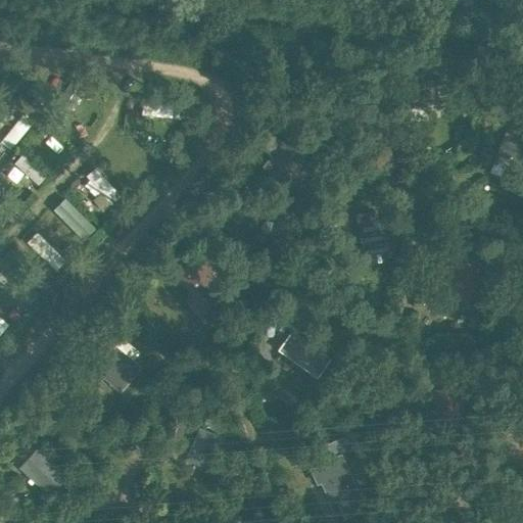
[(435,86),(444,84),(441,69),(401,78),(408,109),(438,104),(435,86)]
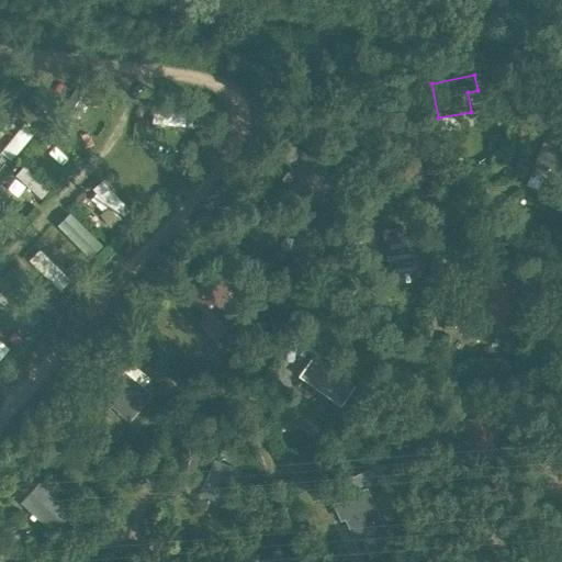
[(76,88),(51,128),(65,137),(90,97),(76,88)]
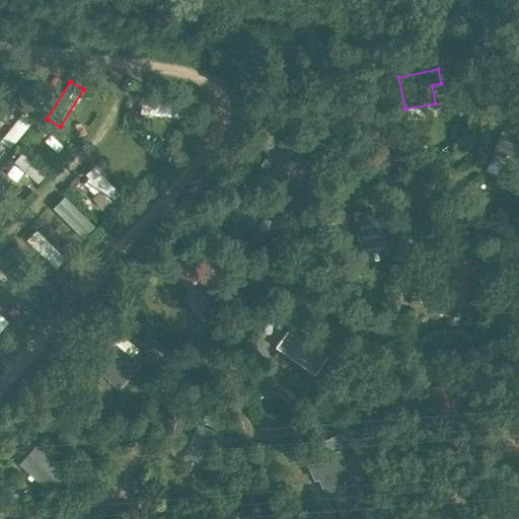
[(138,101),(137,114),(177,117),(178,104),(138,101)]
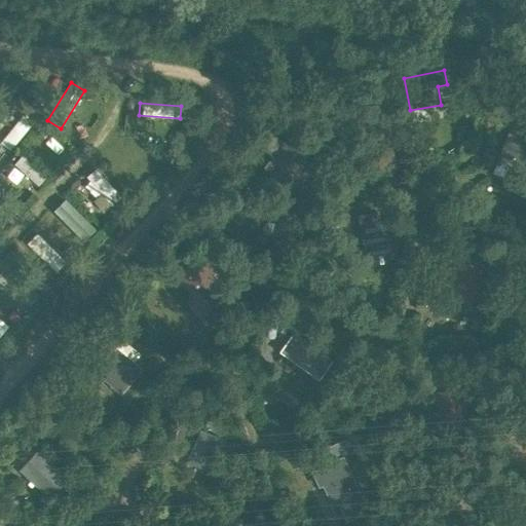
[(183,112),(182,119),(192,121),(193,113),(183,112)]
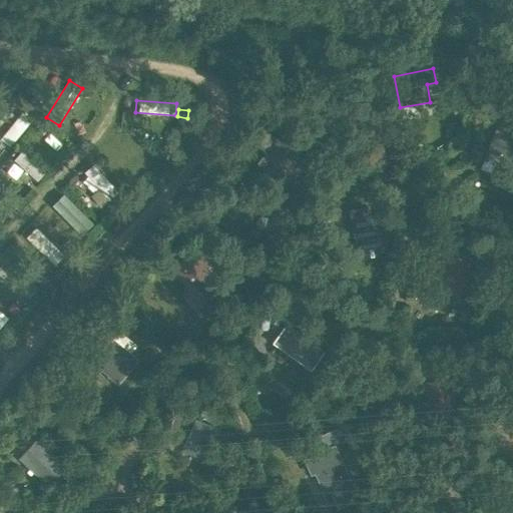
[(24,111),(0,138),(10,146),(33,118),(24,111)]
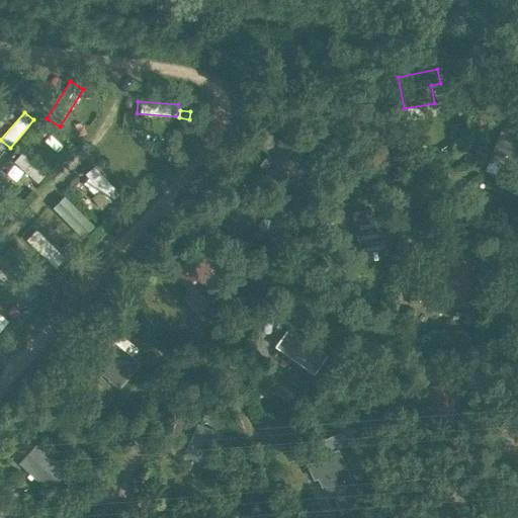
[(517,139),(501,132),(489,162),(517,173),(517,139)]
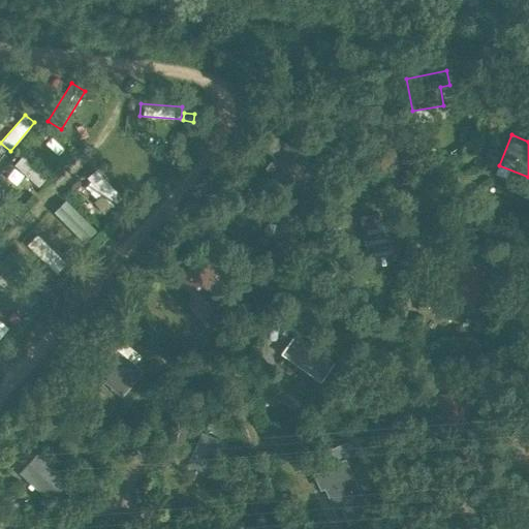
[(287,196),(312,166),(285,145),(266,169),(282,182),(277,189),(287,196)]
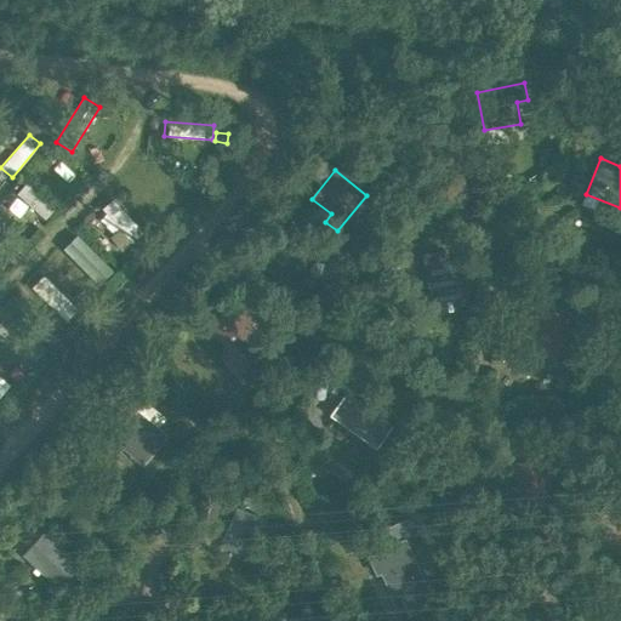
[(24,183),(16,193),(44,218),(53,209),(24,183)]
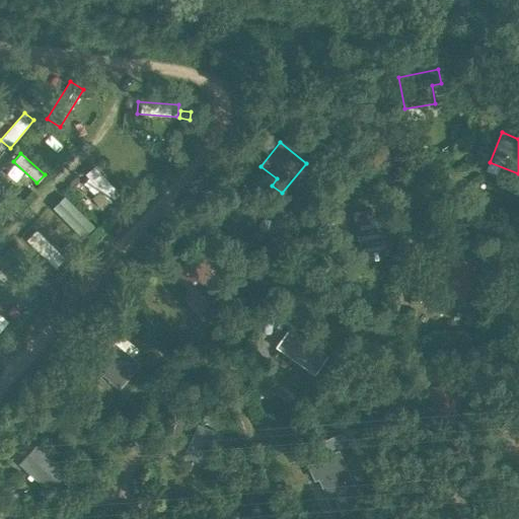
[(94,166),(85,174),(102,194),(105,197),(112,205),(114,206),(123,198),(94,166)]
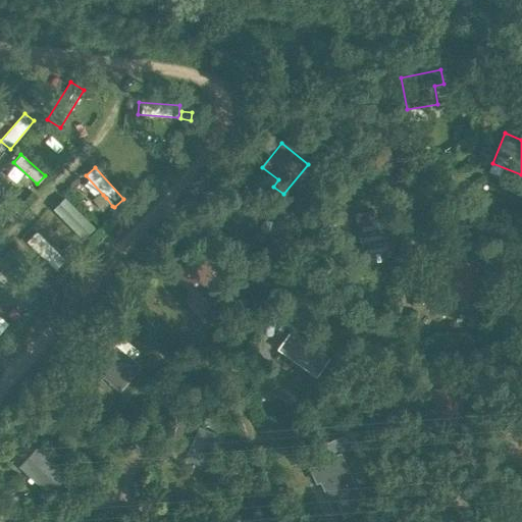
[(103,195),(94,203),(104,213),(112,206),(106,198),(103,195)]
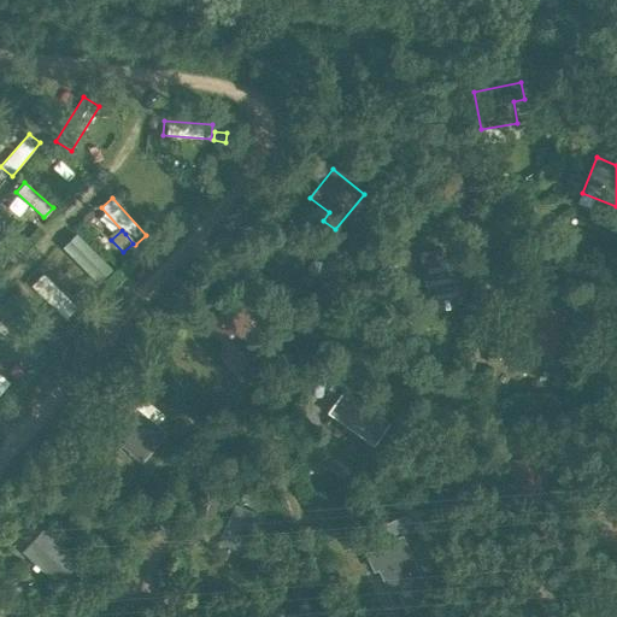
[(77,235),(63,248),(99,285),(112,271),(77,235)]
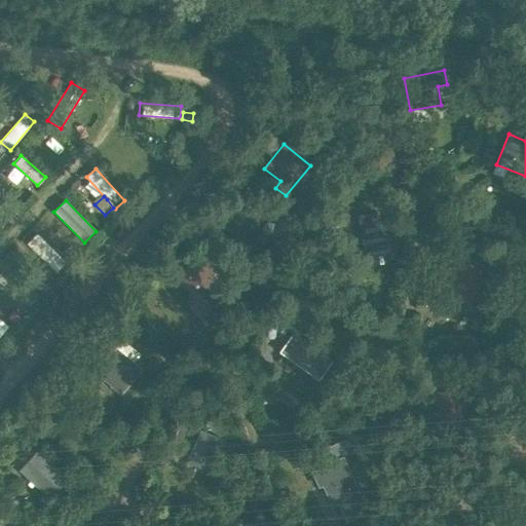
[(116,214),(109,220),(114,225),(121,219),(116,214)]
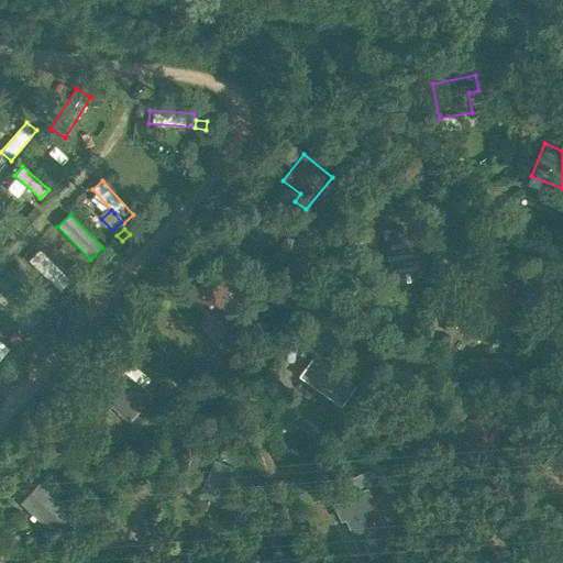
[(392,276),(424,271),(419,236),(405,239),(403,229),(384,232),(392,276)]
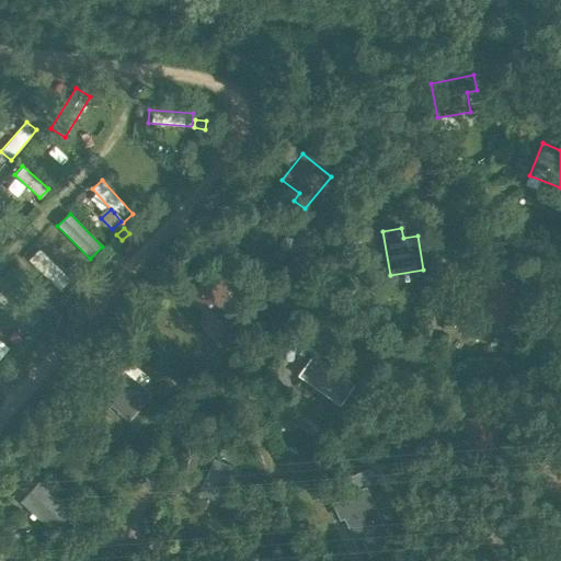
[(39,249),(29,260),(60,290),(70,279),(39,249)]
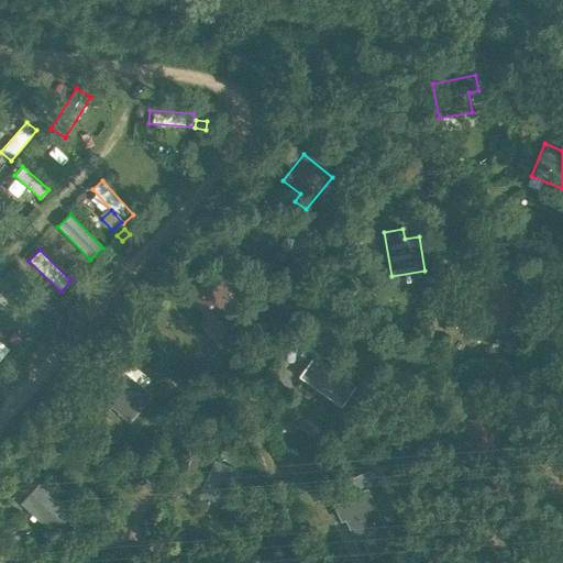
[(75,263),(67,271),(75,278),(83,271),(75,263)]
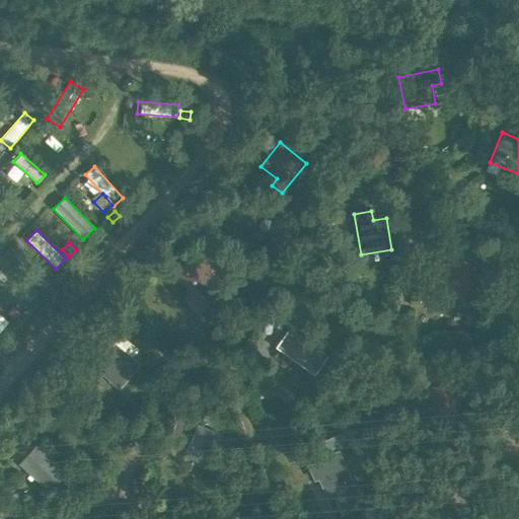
[(195,254),(174,272),(203,306),(223,289),(195,254)]
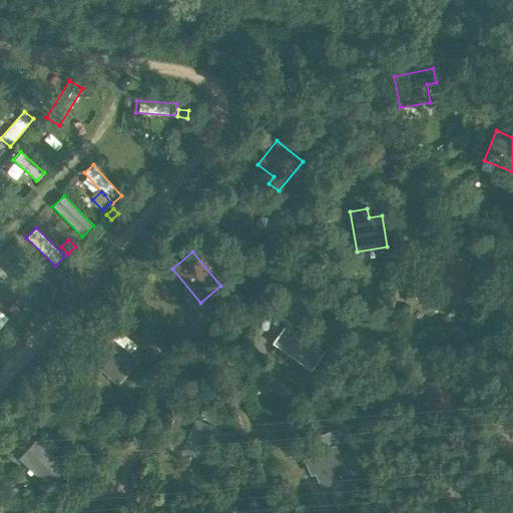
[(4,262),(0,266),(0,276),(29,301),(38,290),(4,262)]
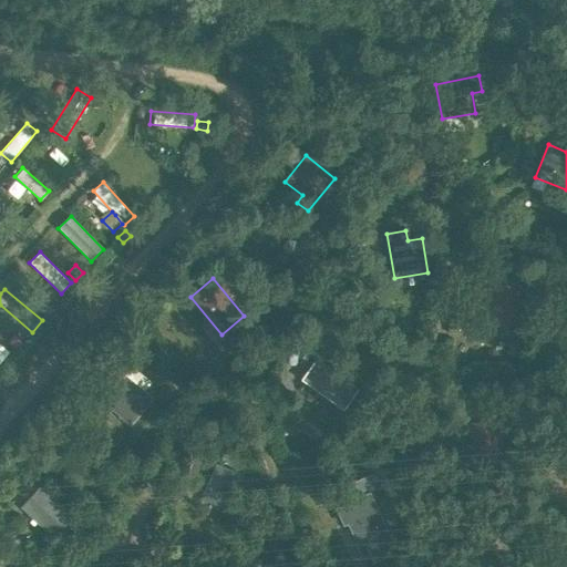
[(47,303),(42,309),(50,316),(54,309),(47,303)]
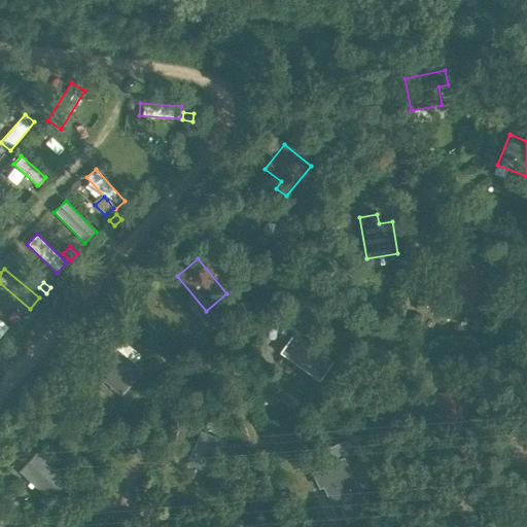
[(12,313),(7,318),(14,324),(20,318),(12,313)]
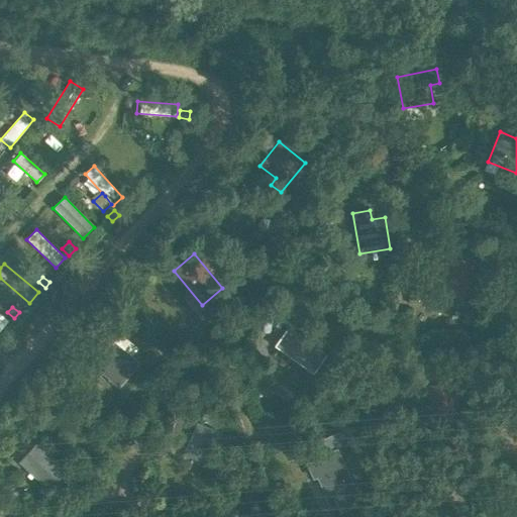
[(314,346),(288,328),(276,346),(314,375),(327,355),(320,349),(324,343),(319,340),(314,346)]
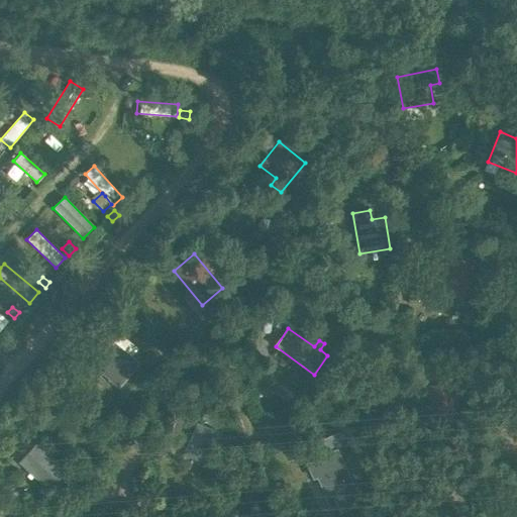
[(140,365),(114,343),(96,365),(120,388),(140,365)]
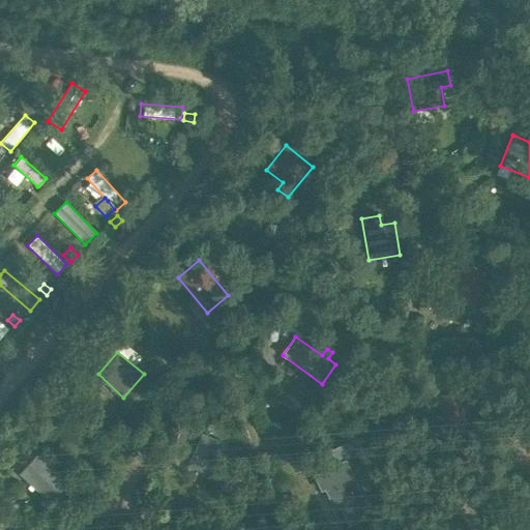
[(210,379),(201,385),(207,393),(215,388),(210,379)]
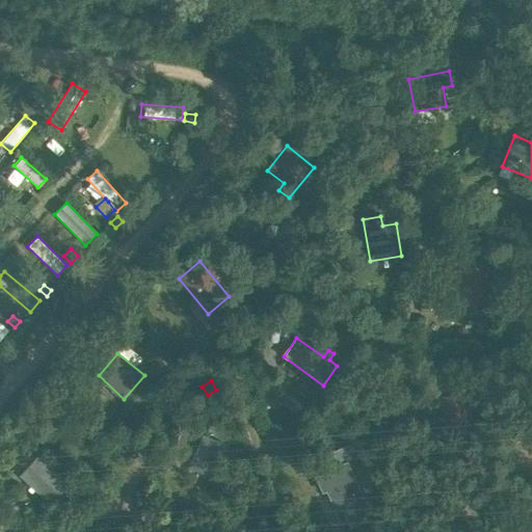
[(469,395),(442,399),(444,429),(467,428),(466,404),(471,404),(469,395)]
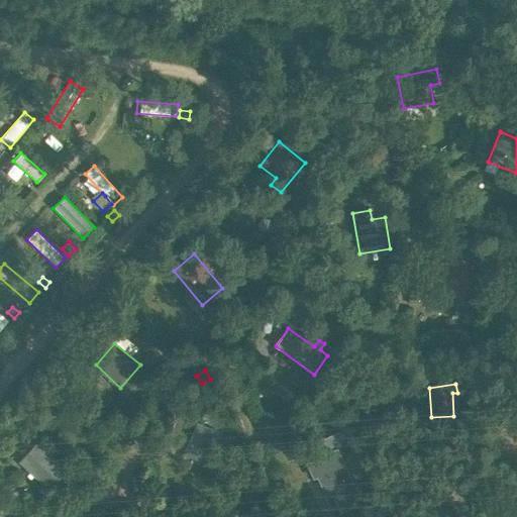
[(225,436),(198,424),(184,455),(212,468),(225,436)]
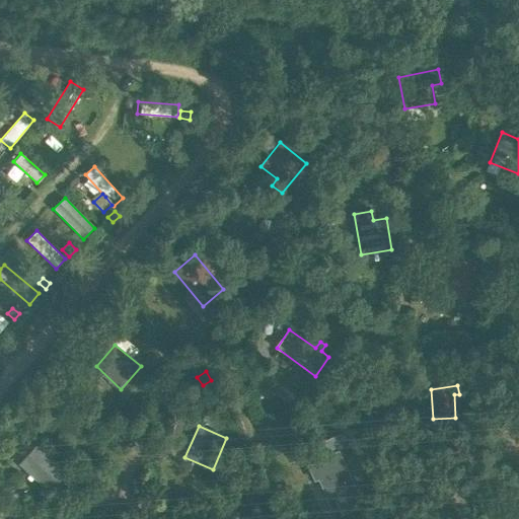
[(327,456),(306,466),(314,483),(317,480),(327,502),(334,499),(341,516),(363,506),(338,451),(354,443),(349,430),(322,444),(327,456)]
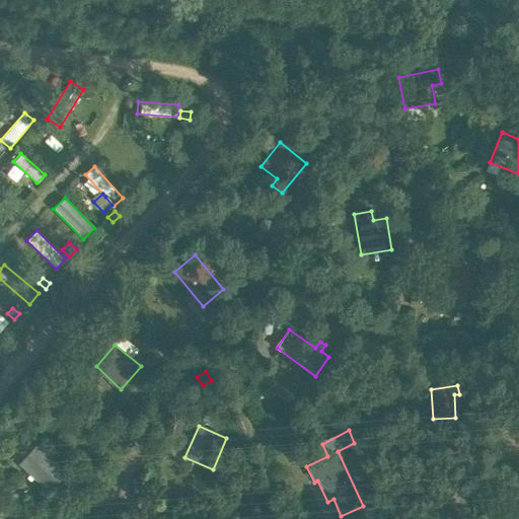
[(66,473),(36,446),(19,464),(49,493),(66,473)]
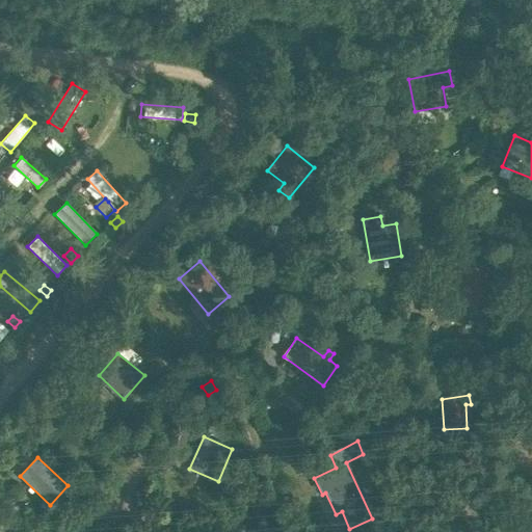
[(10,504),(5,510),(11,516),(17,510),(10,504)]
